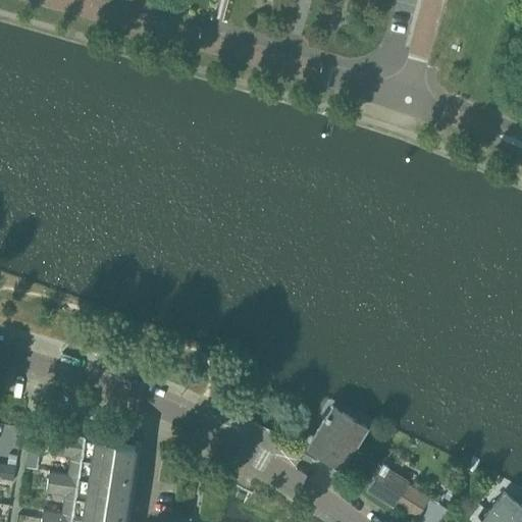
[(409,480),(387,467),(388,465),(386,464),(382,466),(354,448),(367,426),(333,405),(307,447),(308,447),(310,444),(326,454),(324,457),(342,468),(343,466),(371,483),(367,489),(393,506),(409,480)]
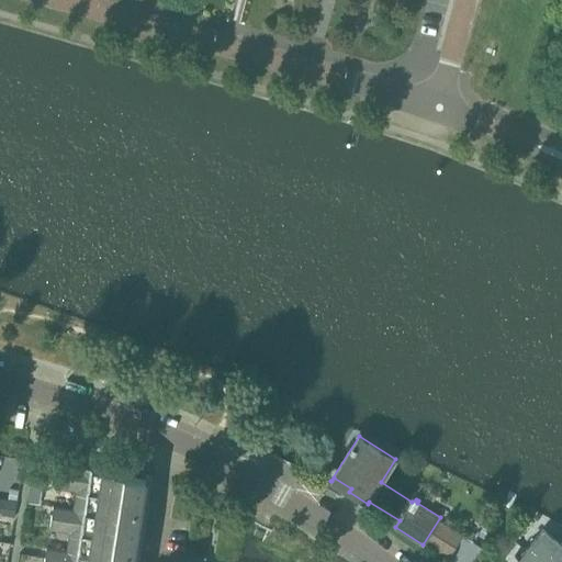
[(131,561),(145,479),(119,474),(119,473),(81,468),(60,464),(57,487),(78,490),(75,509),(54,506),(51,528),(71,531),(68,551),(47,548),(45,561),(131,561)]
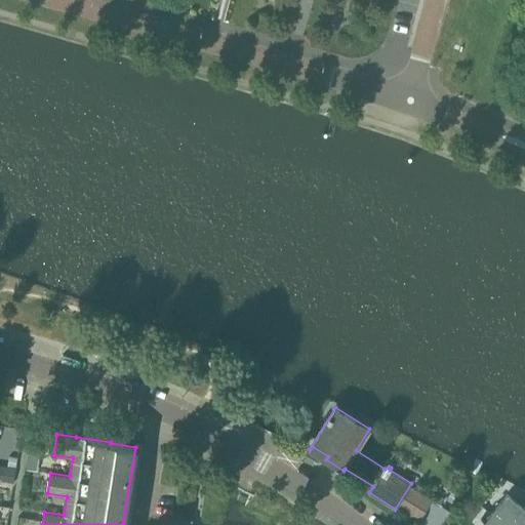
[(10,455),(8,466),(16,467),(17,456),(10,455)]
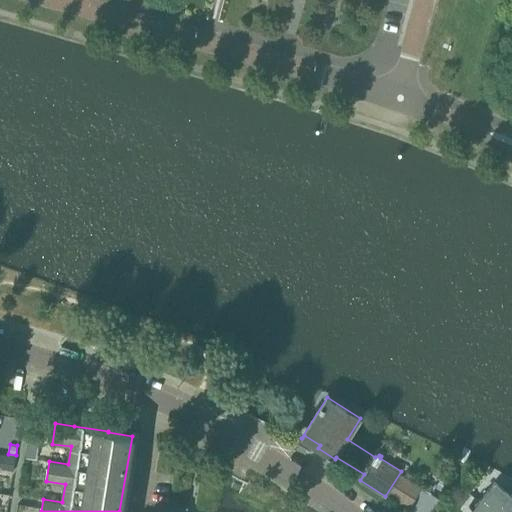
[(13,472),(16,455),(6,454),(4,465),(3,470),(13,472)]
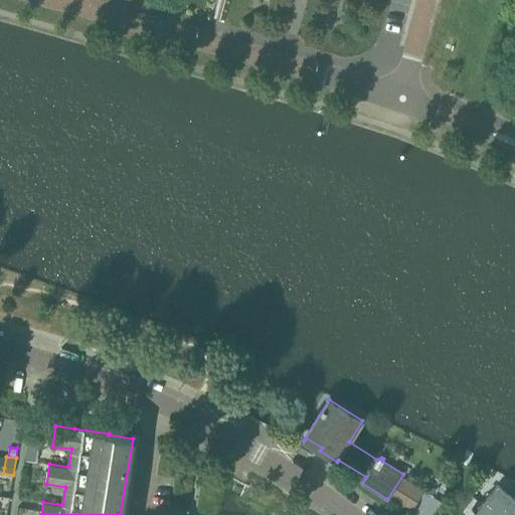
[(514,514),(514,496),(514,497),(498,484),(475,512),(478,514),(514,514)]
